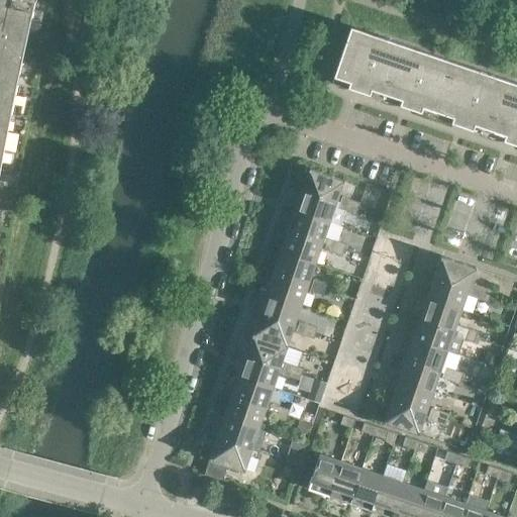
[(0,0),(0,166),(6,131),(14,94),(18,75),(26,36),(30,17),(34,0),(0,0)]
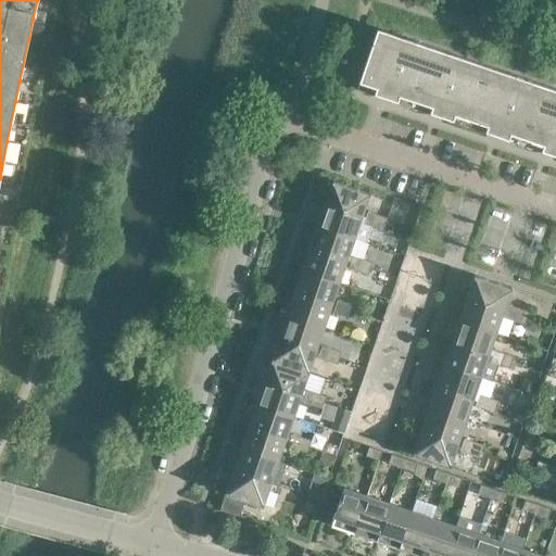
[(358,78),(375,84),(371,92),(394,100),(397,91),(430,103),(427,112),(450,119),(453,111),(485,122),(482,130),(505,138),(508,129),(541,140),(538,150),(555,155),(555,89),(376,28),(358,78)]
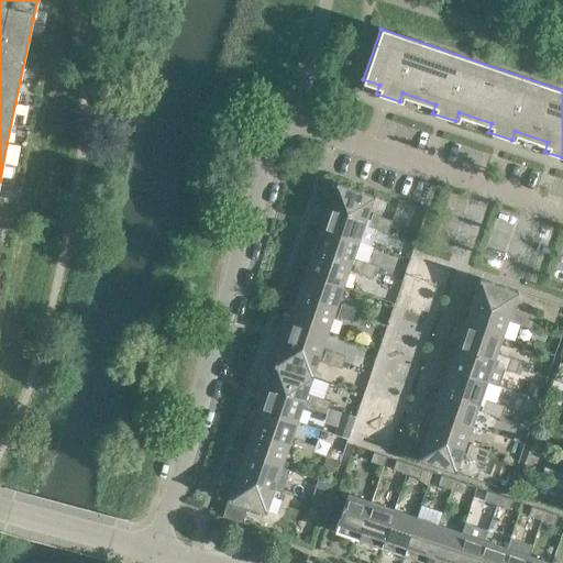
[(337,183),(328,206),(365,219),(374,195),(337,183)]
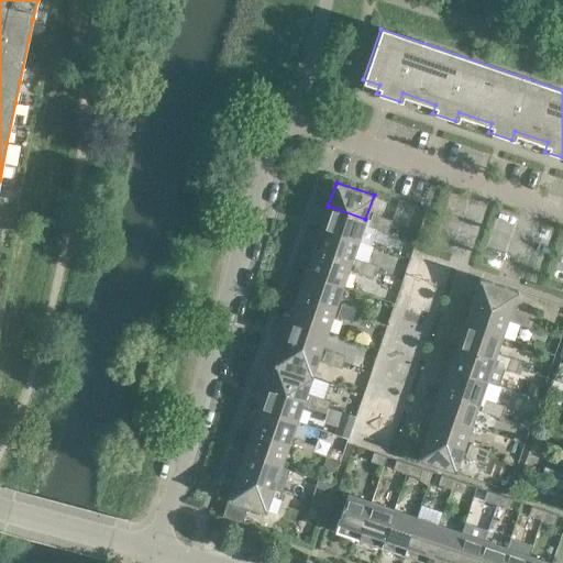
[(365,219),(328,206),(320,229),(371,245),(376,229),(367,227),(370,220),(365,219)]
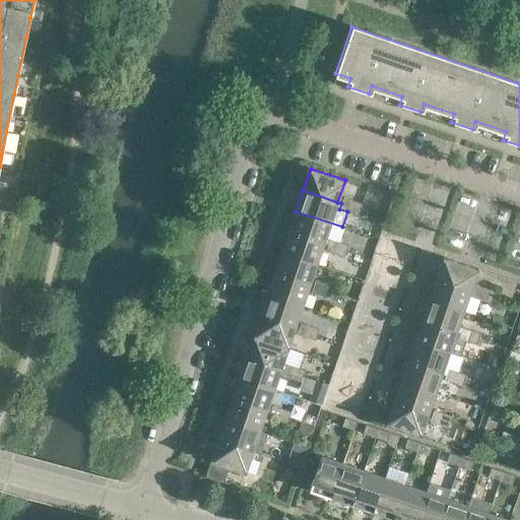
[(343,197),(341,203),(339,209),(347,211),(348,212),(352,200),(343,197)]
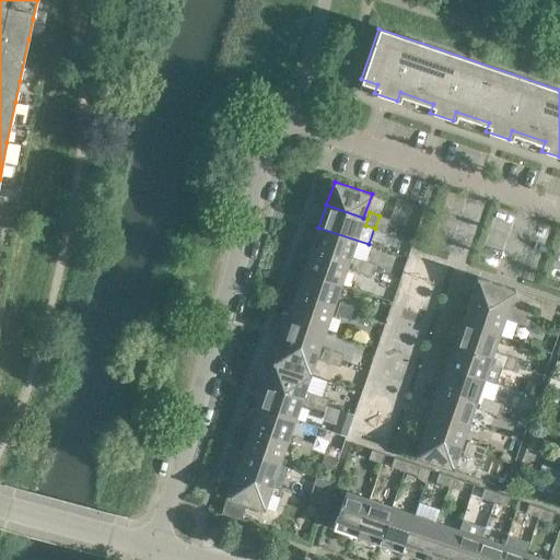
[(389,219),(380,216),(375,229),(385,232),(389,219)]
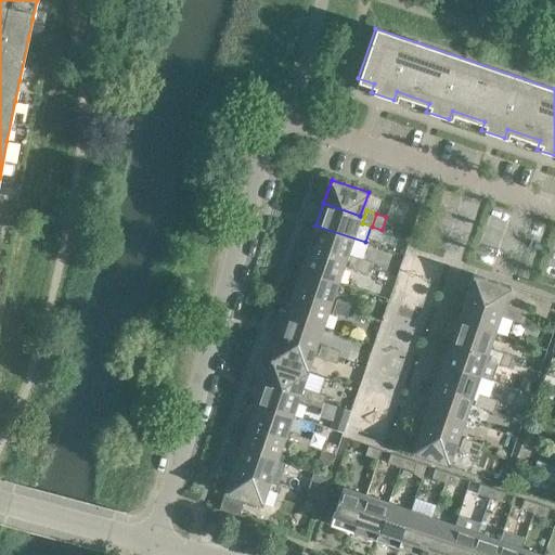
[(365,242),(315,226),(308,247),(345,260),(349,261),(347,268),(357,271),(361,258),(356,256),(357,253),(361,254),(365,242)]
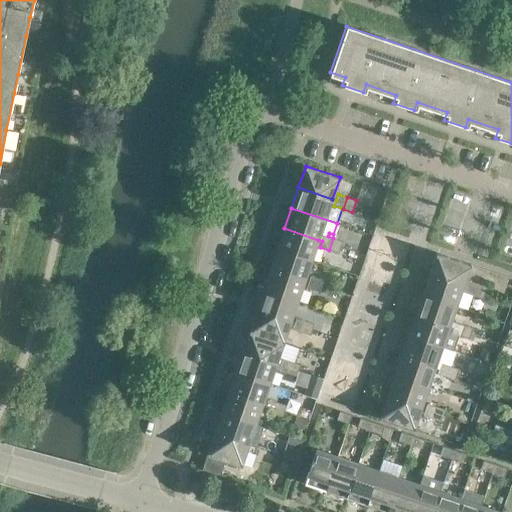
[(318,240),(284,228),(278,248),(312,260),(318,240)]
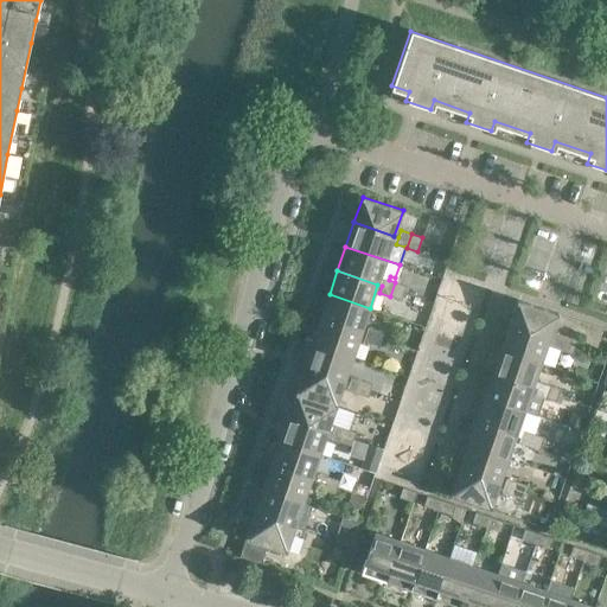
[(406,286),(395,282),(390,296),(401,300),(406,286)]
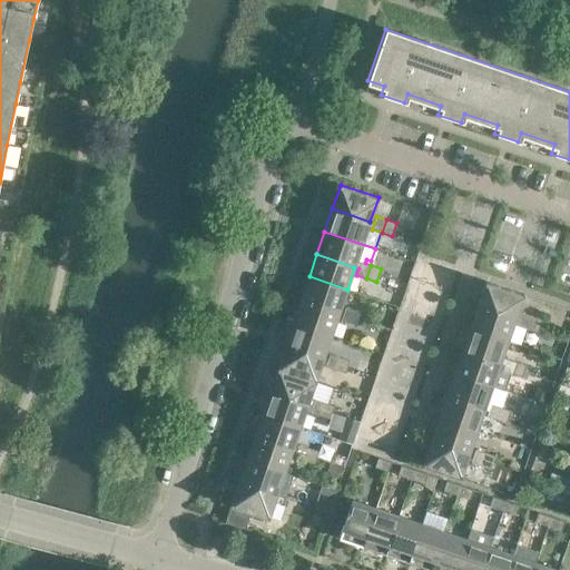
[(347,290),(310,276),(301,300),(340,312),(347,290)]
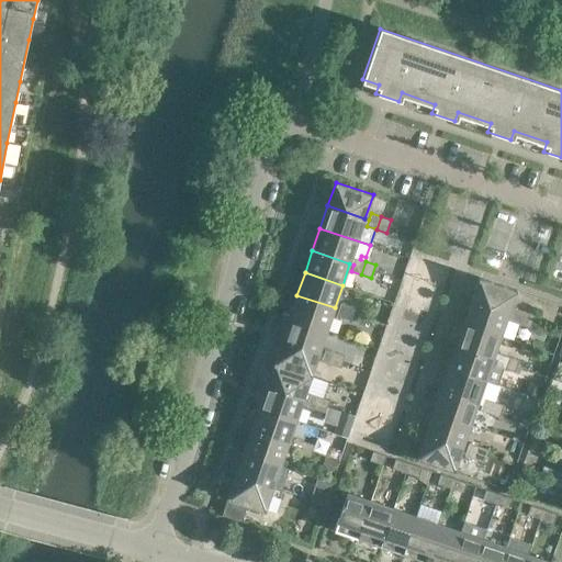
[(516,290),(479,277),(471,300),(513,314),(510,321),(520,324),(525,311),(510,306),(516,290)]
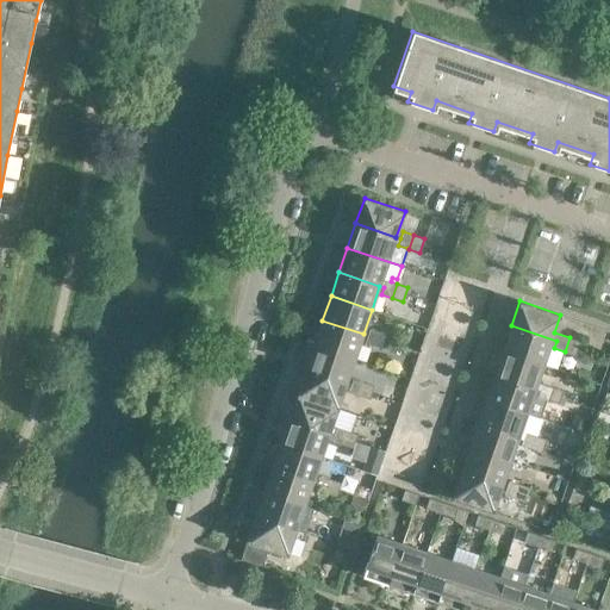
[(363,334),(322,321),(313,344),(355,359),(363,334)]
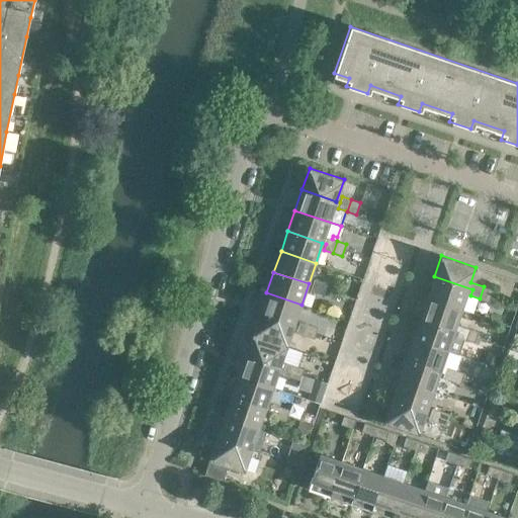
[(472,289),(434,276),(427,298),(461,310),(466,294),(470,295),(472,289)]
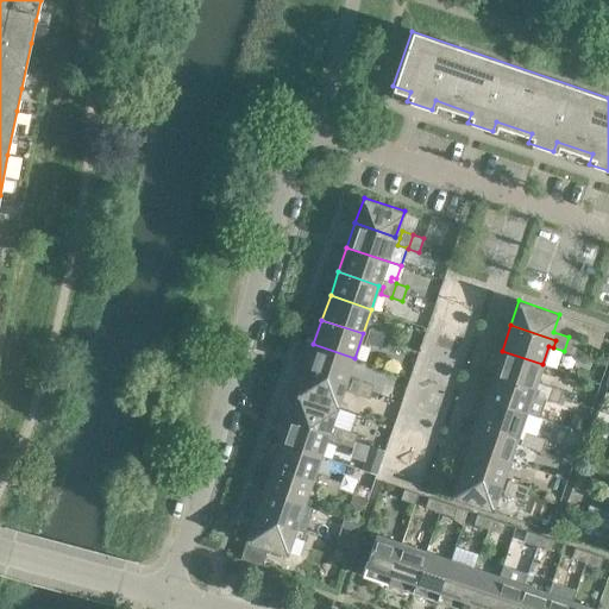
[(364,341),(375,346),(380,332),(369,328),(364,341)]
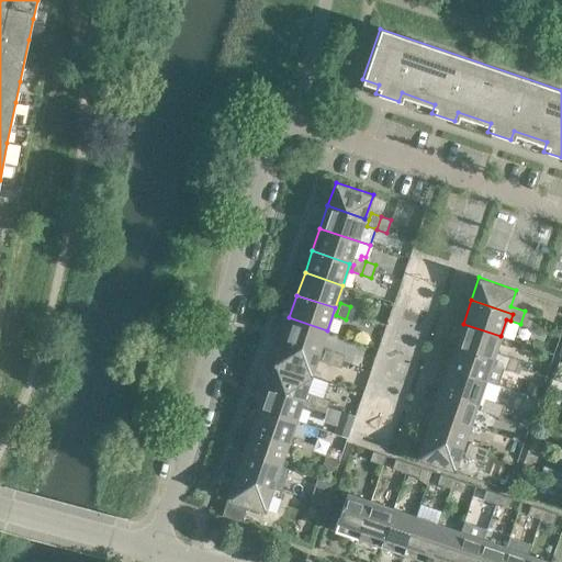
[(360,310),(350,306),(346,319),(356,323),(360,310)]
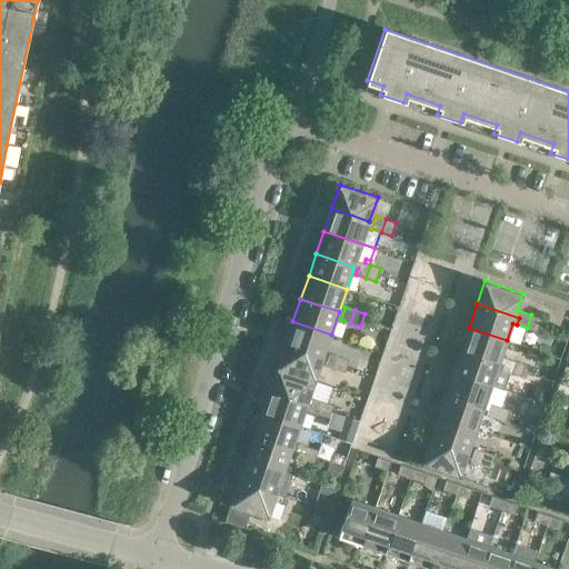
[(541,318),(531,315),(527,328),(537,331),(541,318)]
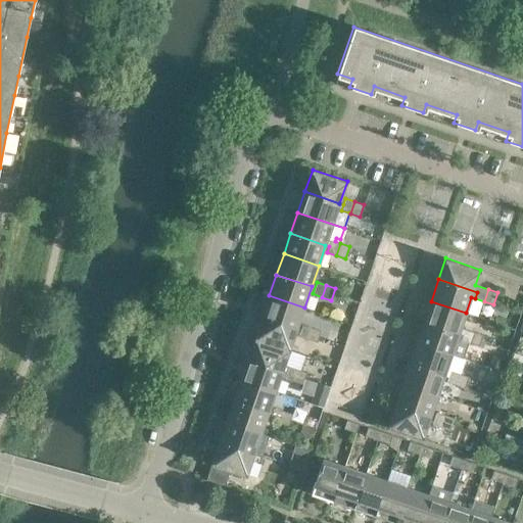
[(304,307),(269,295),(262,317),(296,329),(304,307)]
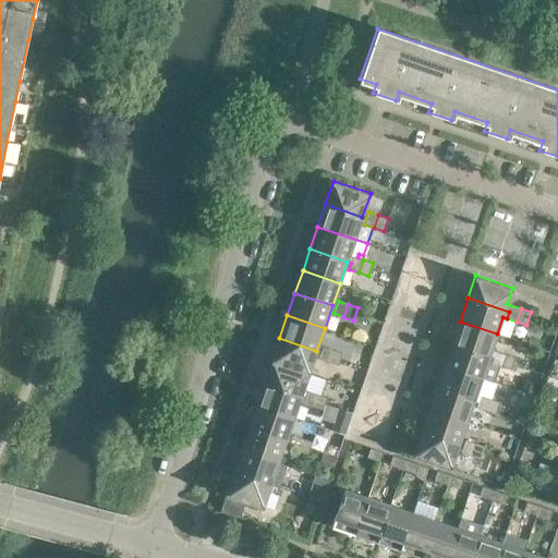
[(497,334),(460,322),(452,342),(493,356),(492,363),(499,366),(501,366),(505,354),(492,349),(497,334)]
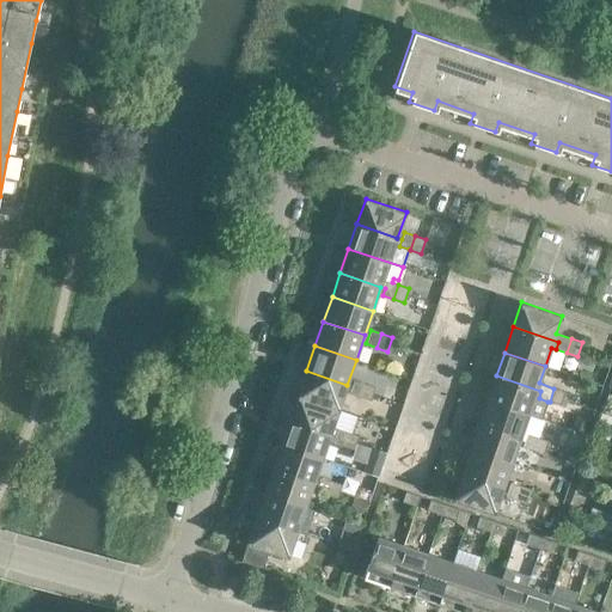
[(347,385),(306,371),(298,396),(338,409),(347,385)]
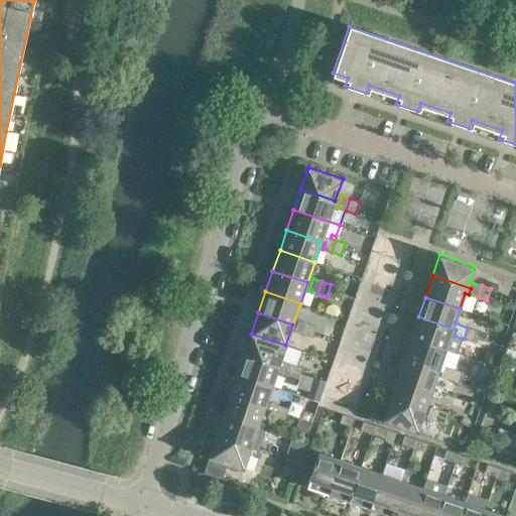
[(456,330),(418,316),(411,339),(445,351),(445,350),(457,354),(462,339),(455,336),(456,330)]
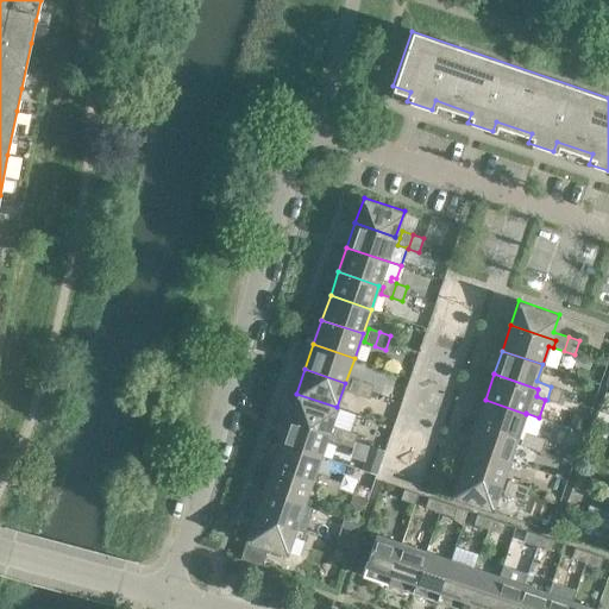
[(347,391),(358,395),(363,381),(352,377),(347,391)]
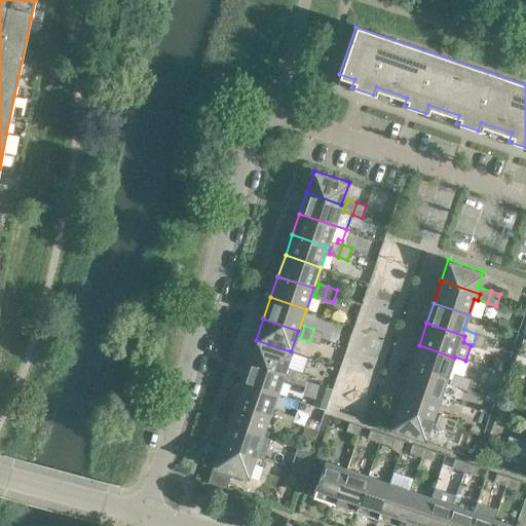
[(323,333),(313,329),(309,341),(318,344),(323,333)]
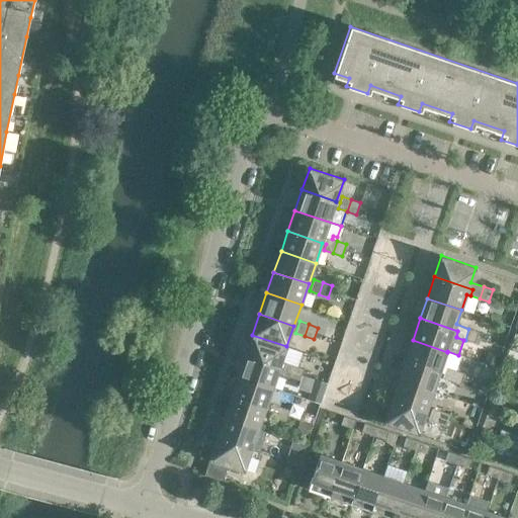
[(479,332),(468,329),(465,340),(475,343),(479,332)]
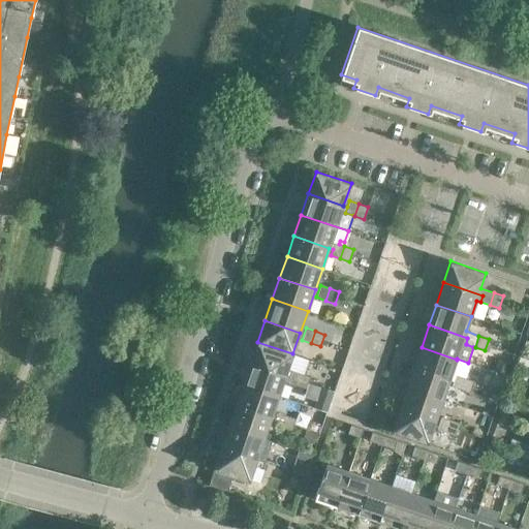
[(292,353),(257,342),(250,363),(285,375),(292,353)]
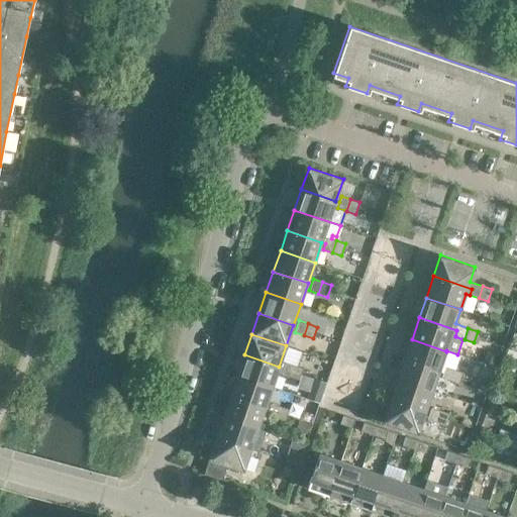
[(446,351),(412,339),(405,359),(439,371),(446,351)]
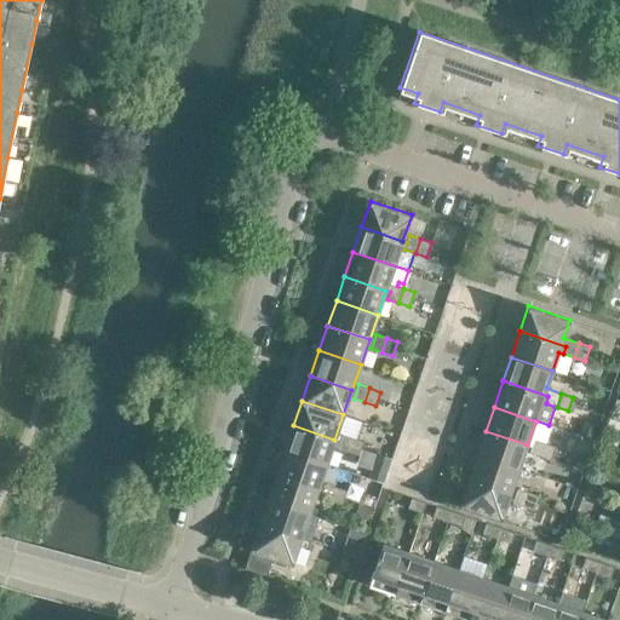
[(339,441),(334,440),(293,425),(285,451),(326,465),(332,447),(337,448),(339,441)]
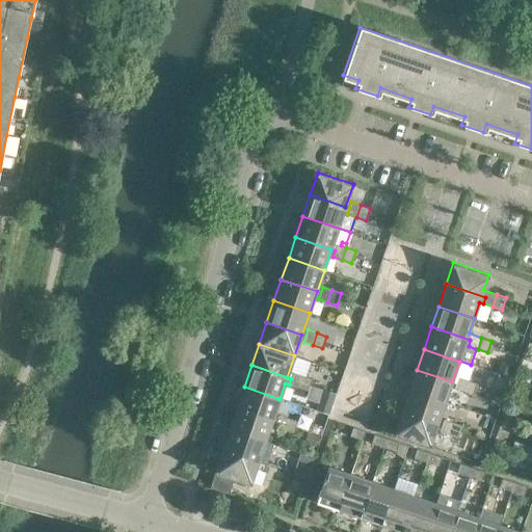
[(452,381),(417,370),(409,392),(445,403),(452,381)]
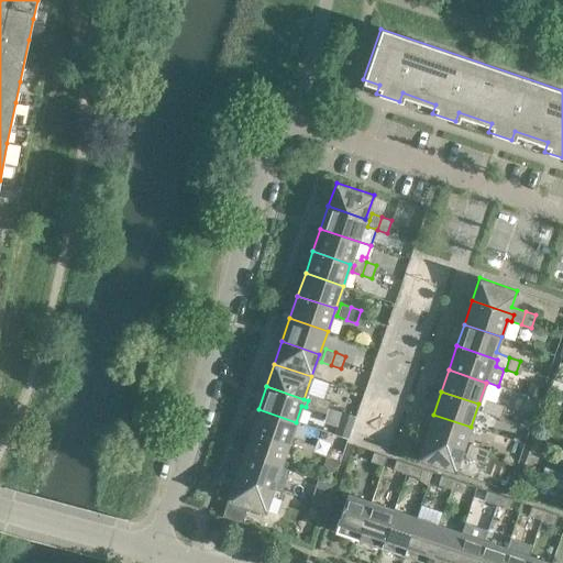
[(310,394),(308,400),(306,407),(316,410),(320,397),(310,394)]
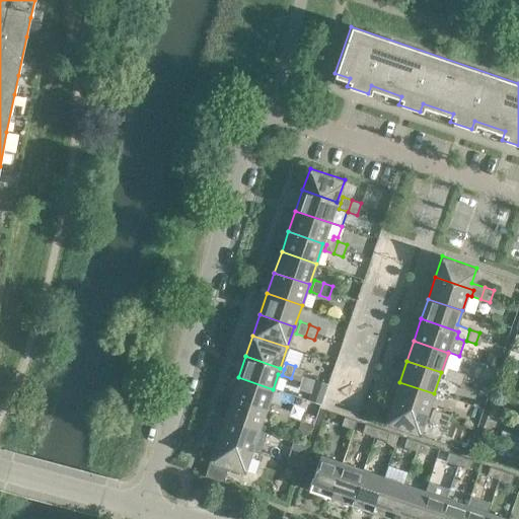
[(304,370),(295,366),(291,378),(300,381),(304,370)]
